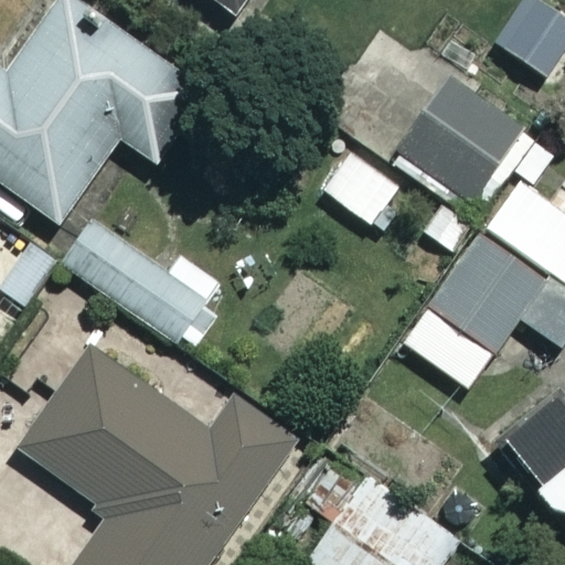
[(206,95),(75,0),(53,0),(0,73),(0,72),(0,183),(54,223),(117,138),(156,166),(206,95)]
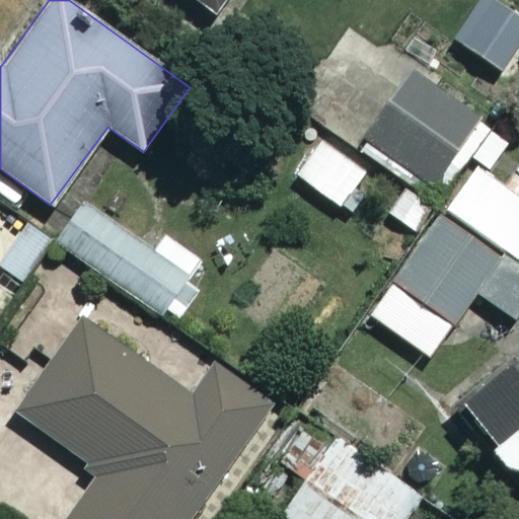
[(221,0),(196,0),(213,12),(221,0)]
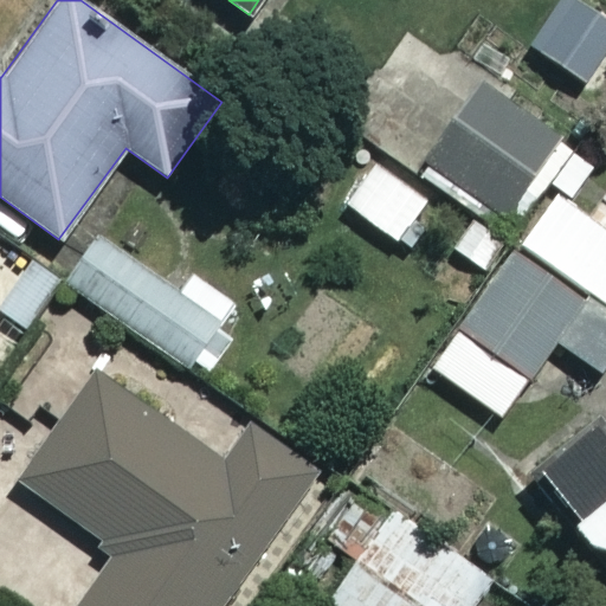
[(558,133),(471,83),(418,174),(505,224),(558,133)]
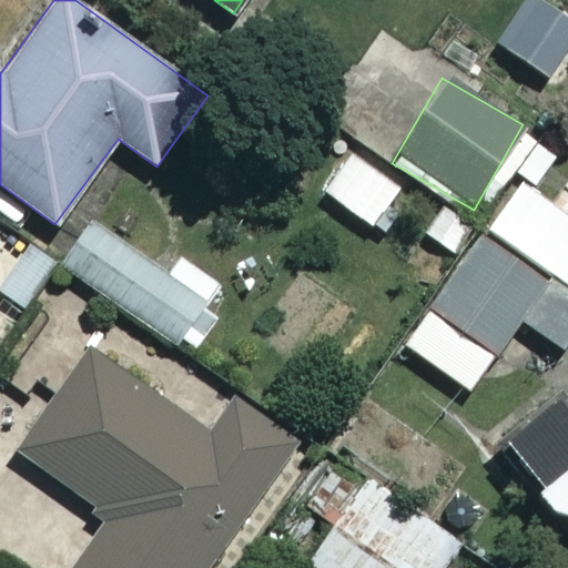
[(401,183),(348,151),(322,194),(374,227),(401,183)]
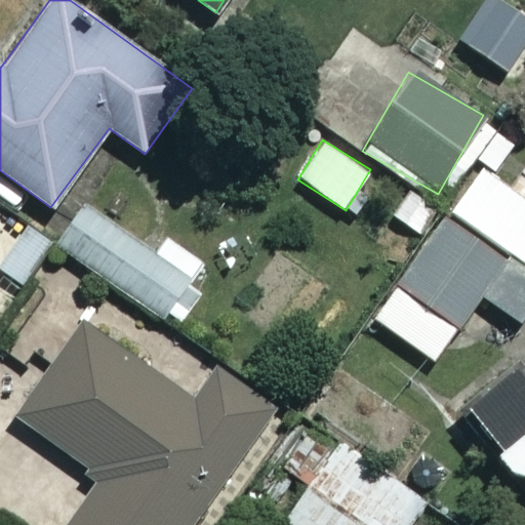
[(524,203),(479,170),(373,319),(432,361),(479,295),(524,327),(524,203)]
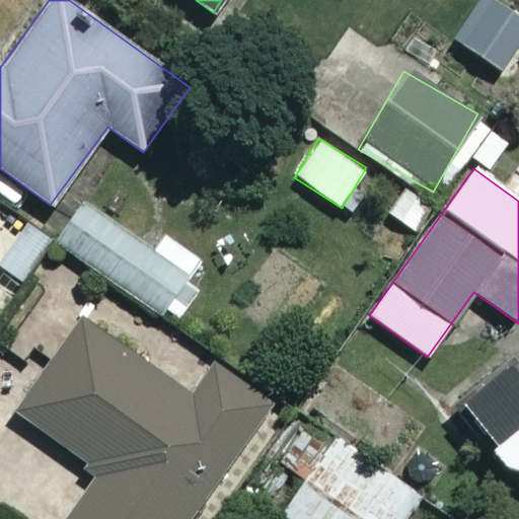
[(184,278),(83,204),(55,242),(157,315),(184,278)]
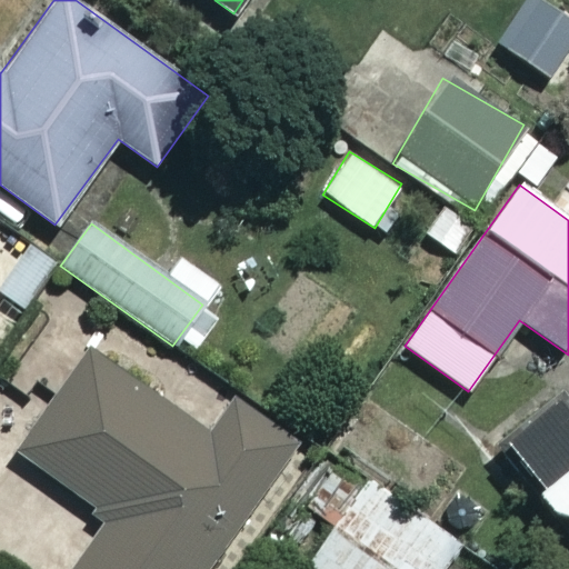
[(210,435),(91,350),(17,453),(109,519),(73,568),(208,568),(293,450),(231,406),(210,435)]
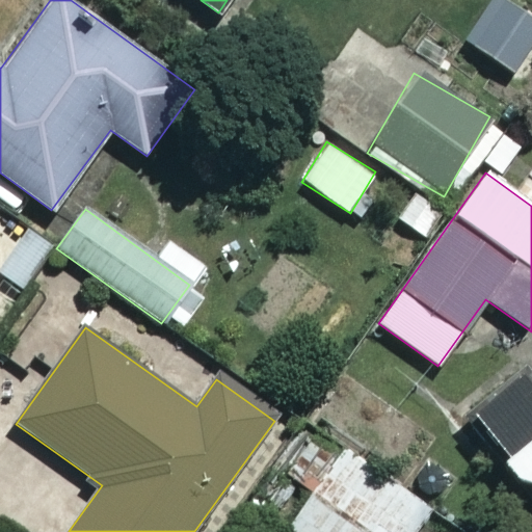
[(531,364),(462,423),(531,505),(531,364)]
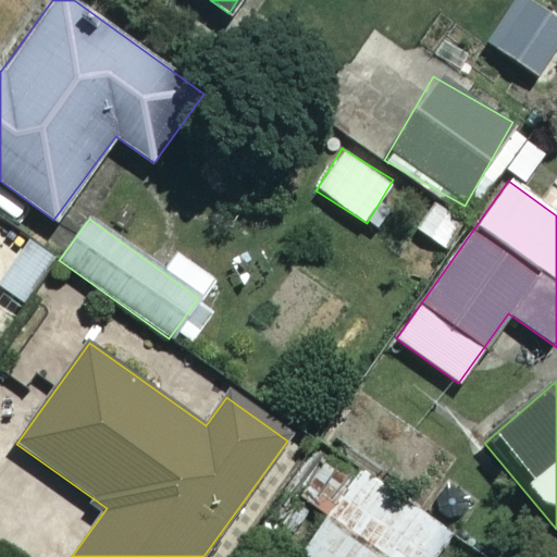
[(433,556),(450,533),(359,469),(298,556),(433,556)]
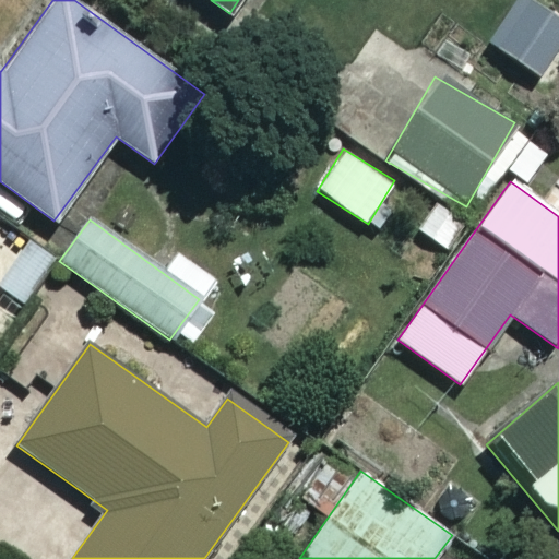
All buildings are outlined.
